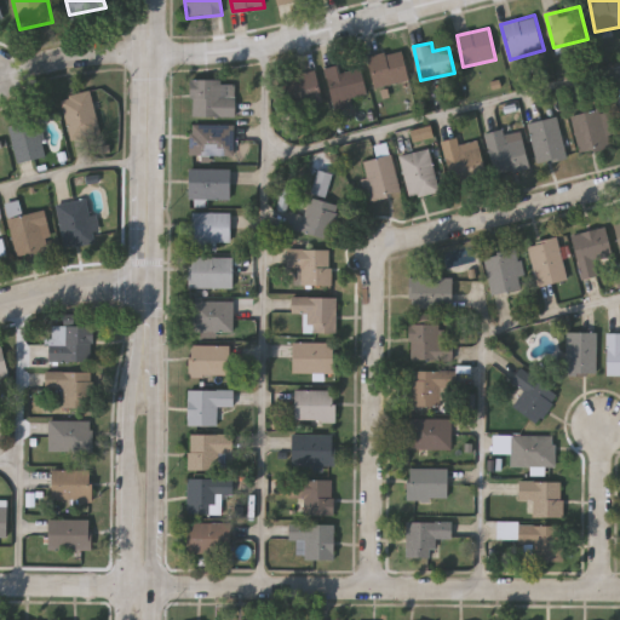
[(369,57),(402,50),(409,80),(375,89),(369,57)]
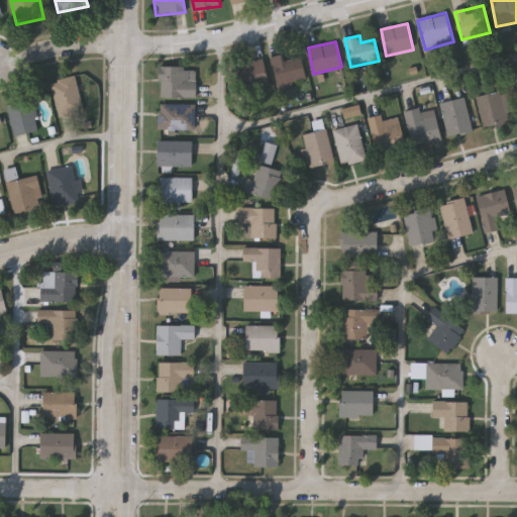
[(307,78),(293,82),(295,89),(281,93),(272,57),(282,55),(284,62),(302,58),(307,78)]
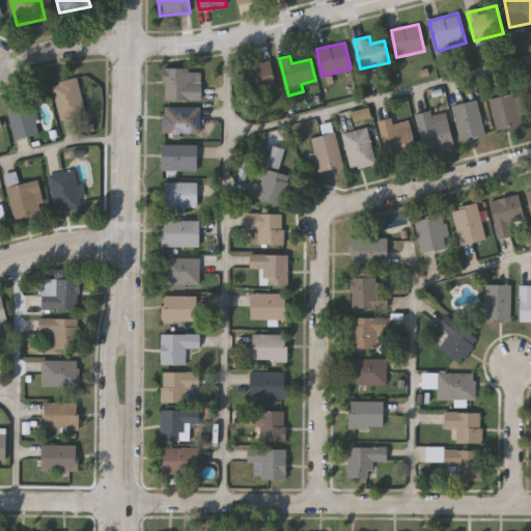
[(277,86),(255,92),(248,66),(270,60),(277,86)]
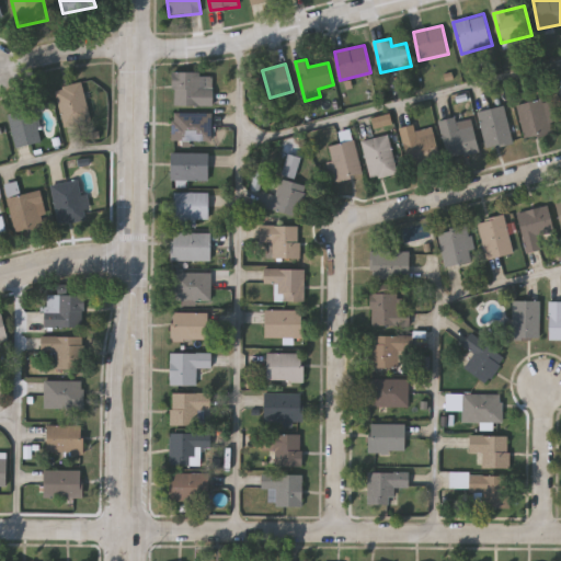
[(213,107),(173,107),(173,72),(213,72),(213,107)]
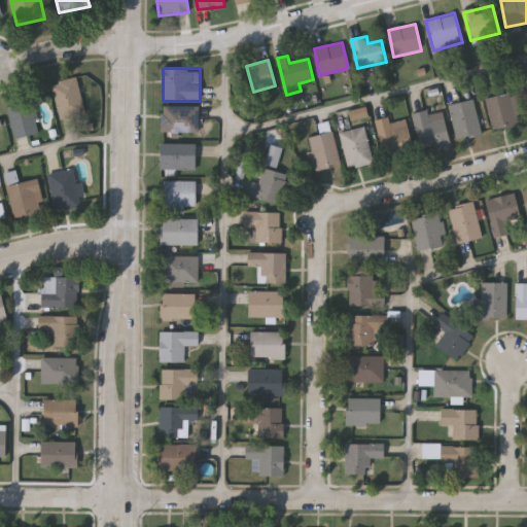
[(85,112),(60,118),(51,83),(76,77),(85,112)]
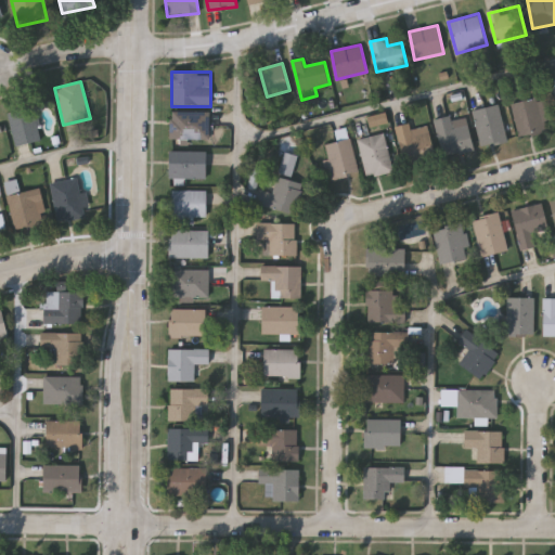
[(550,131),(520,139),(512,105),(542,98),(550,131)]
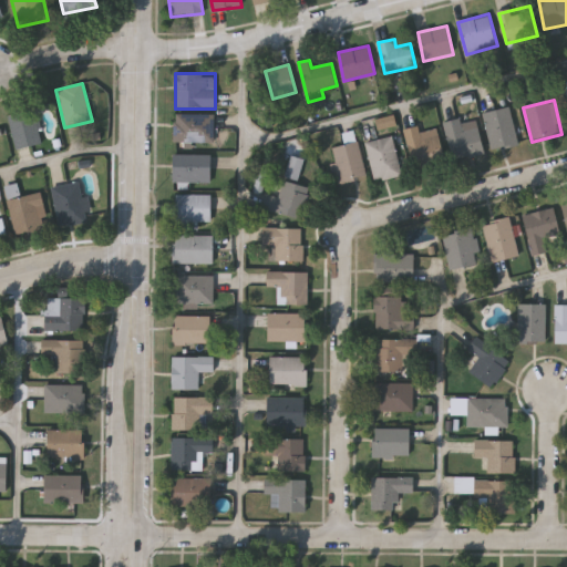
[(519,144),(493,150),(484,113),(509,106),(519,144)]
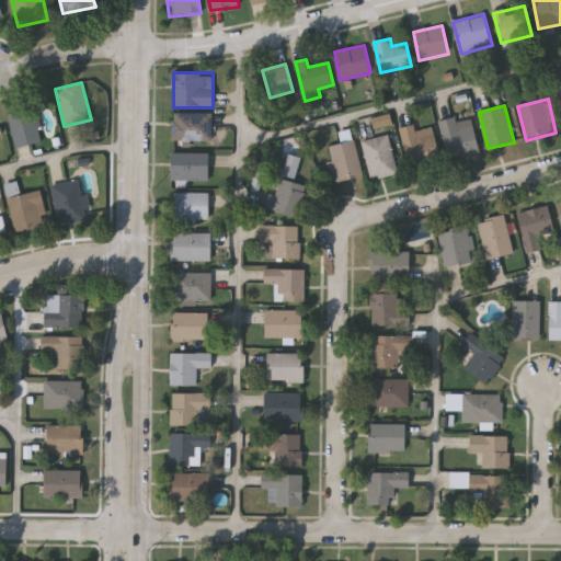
[(8,114),(35,107),(43,140),(15,147),(8,114)]
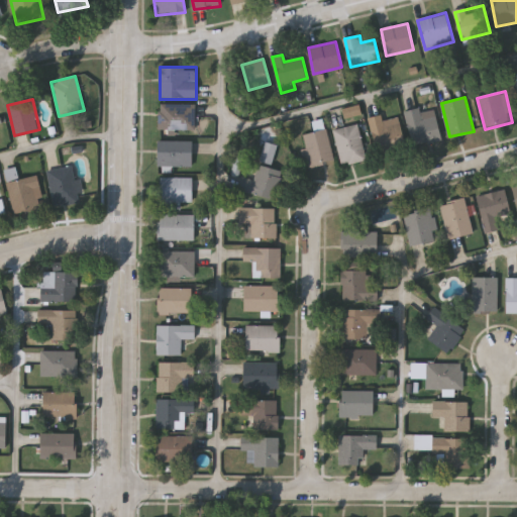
[(160,130),(160,105),(196,105),(196,130),(160,130)]
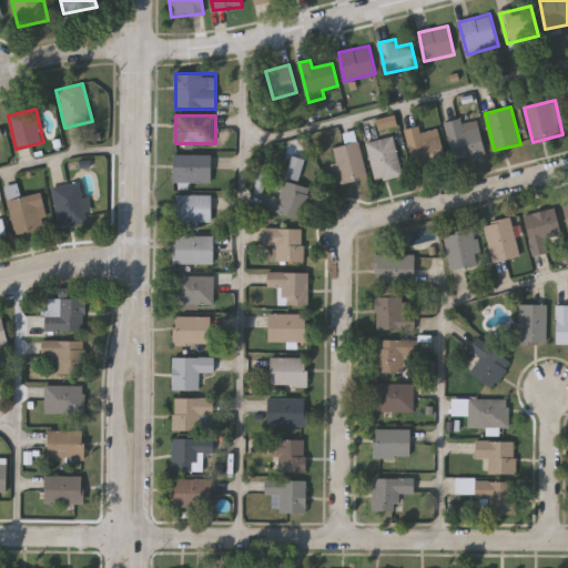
[(484,155),(452,161),(446,122),(462,119),(464,130),(479,128),(484,155)]
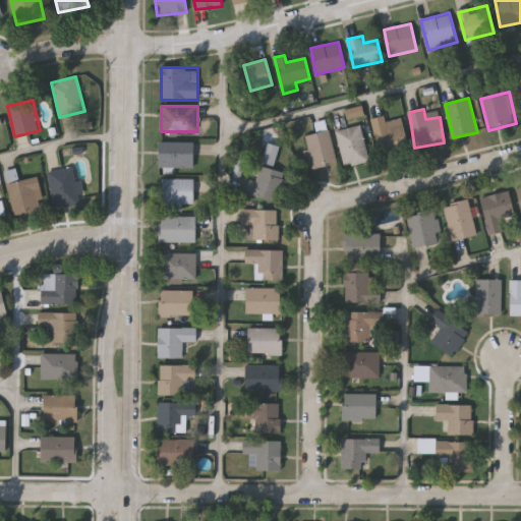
[(402,118),(408,147),(381,153),(372,118),(385,116),(386,122),(402,118)]
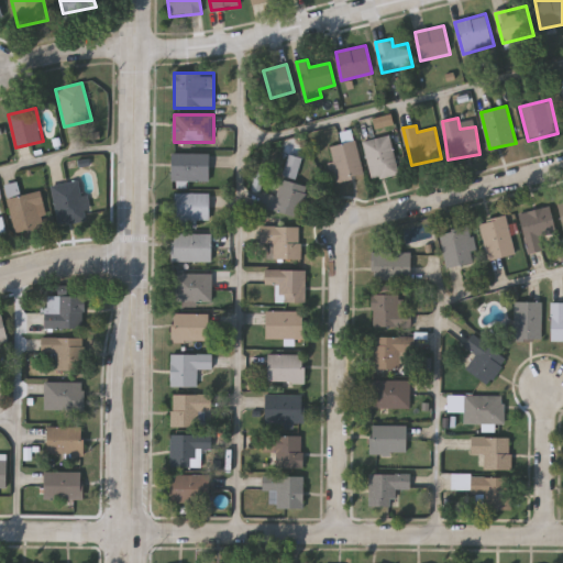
[(364,142),(390,135),(399,174),(372,180),(364,142)]
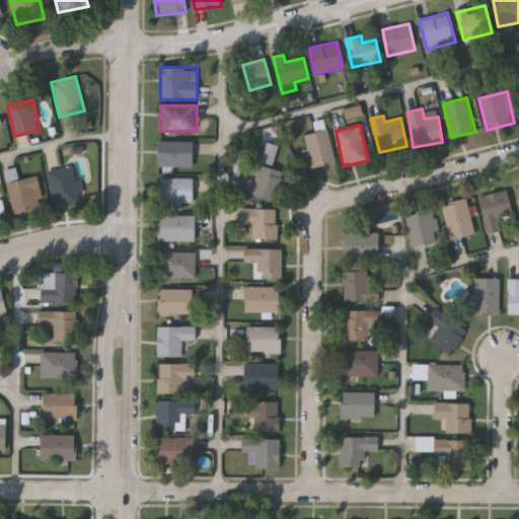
[(335,163),(308,168),(302,135),(328,130),(335,163)]
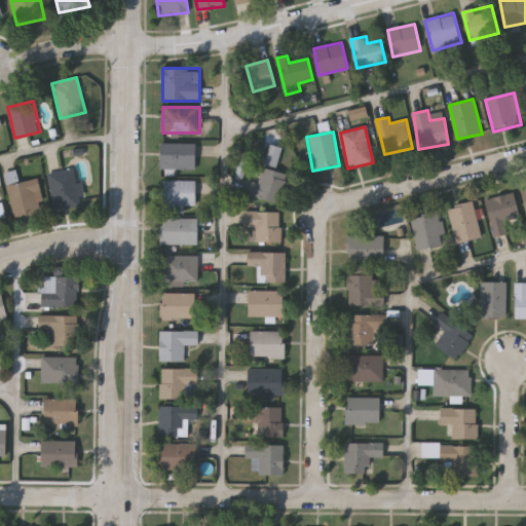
[(196,168),(160,168),(160,144),(196,144),(196,168)]
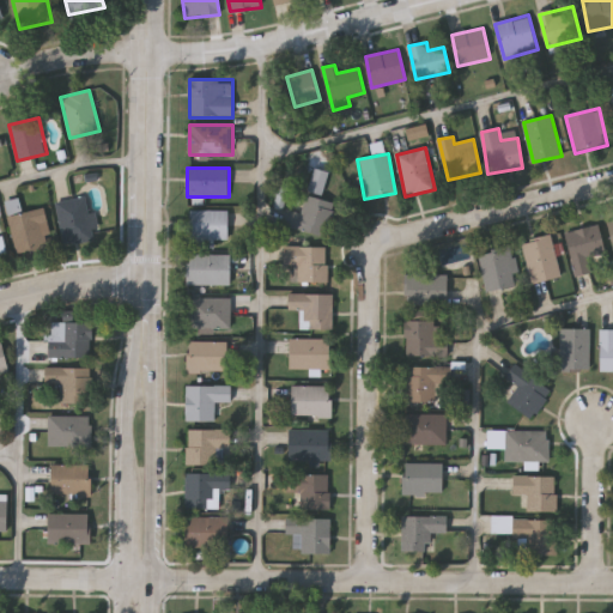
[(283,226),(286,210),(303,213),(314,169),(328,173),(322,199),(337,202),(328,237),(283,226)]
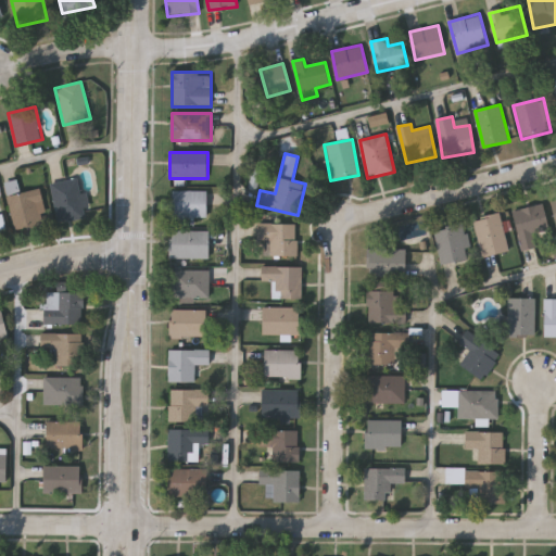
[(55,220),(51,181),(78,178),(79,192),(85,191),(88,217),(55,220)]
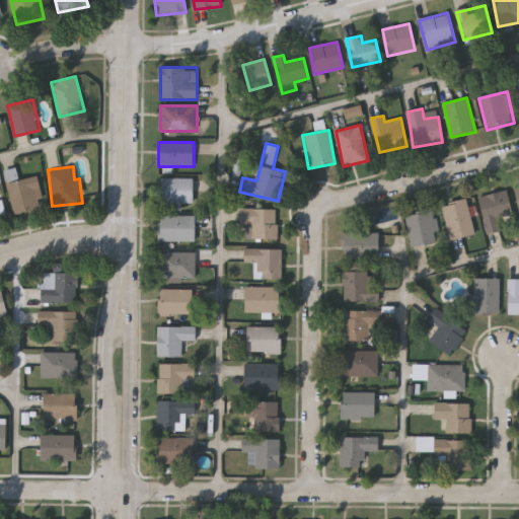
[(38,175),(45,210),(13,216),(6,181),(38,175)]
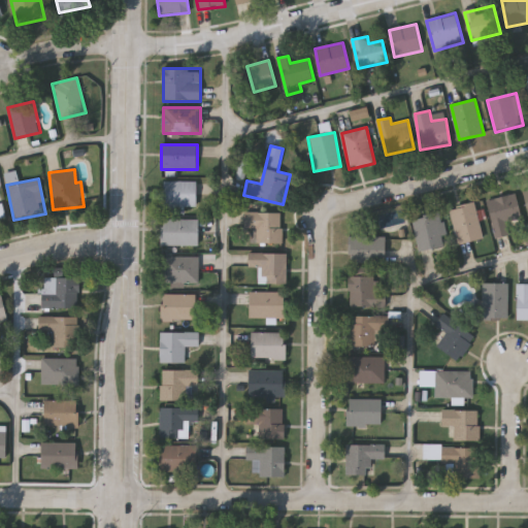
[(186,207),(186,212),(163,212),(163,182),(197,182),(197,207),(186,207)]
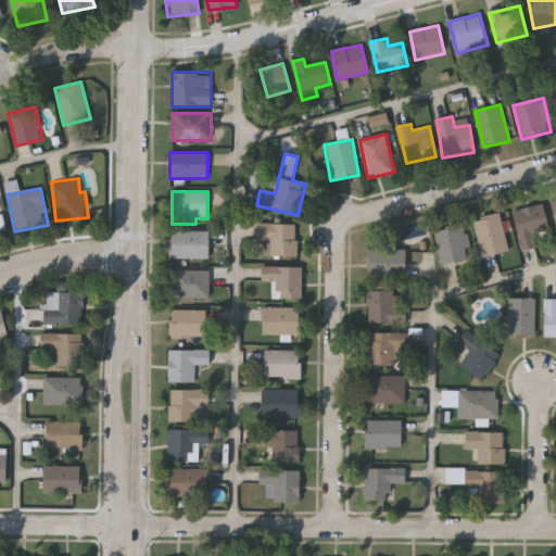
[(521,252),(513,211),(544,204),(550,230),(533,234),(536,249),(521,252)]
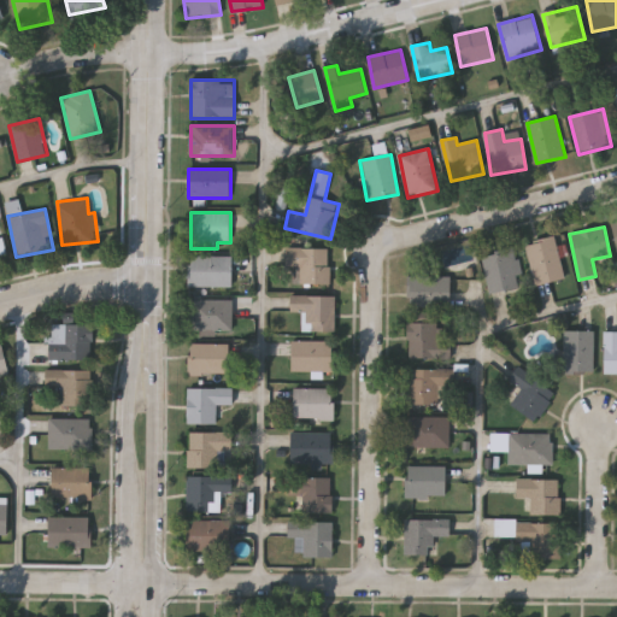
[(536,286),(527,244),(557,238),(565,278),(536,286)]
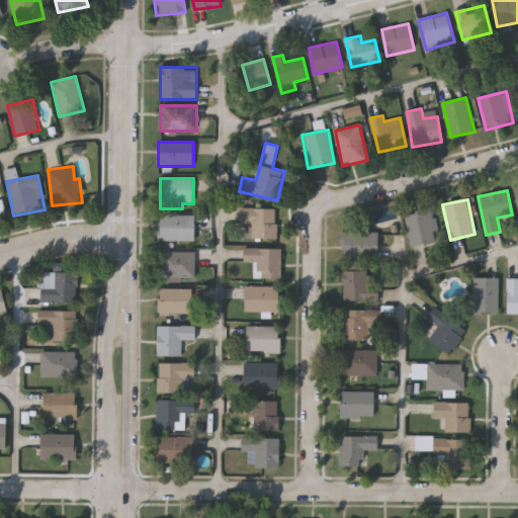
[(246,238),(246,225),(241,225),(241,208),(277,208),(277,238),(246,238)]
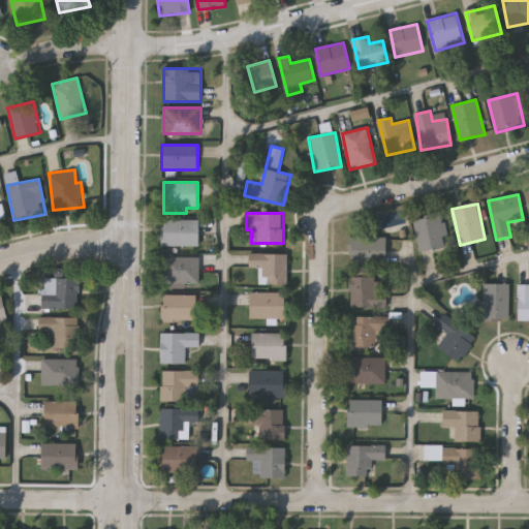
[(413,219),(441,213),(449,246),(421,252),(413,219)]
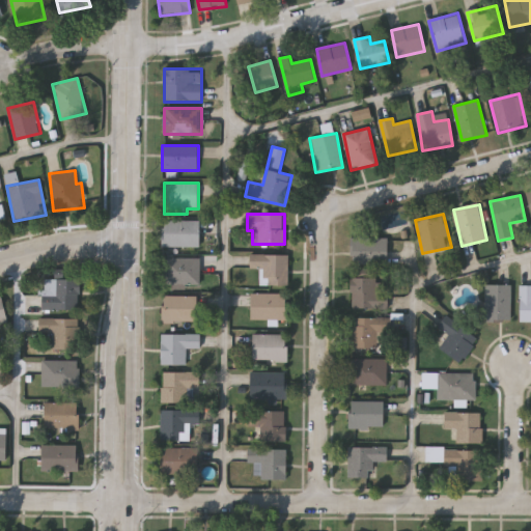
[(200,221),(200,248),(162,248),(162,221),(200,221)]
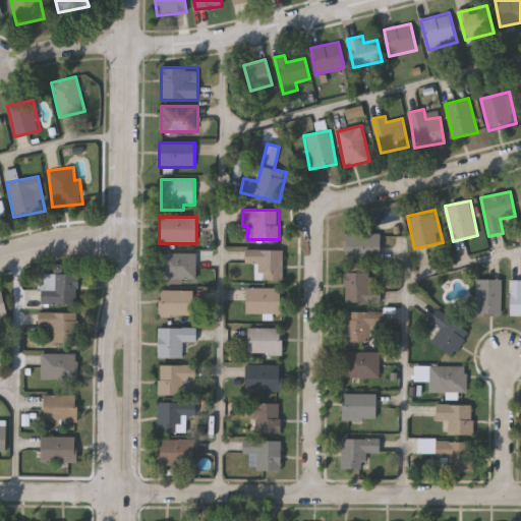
[(381,259),(345,259),(345,234),(381,234),(381,259)]
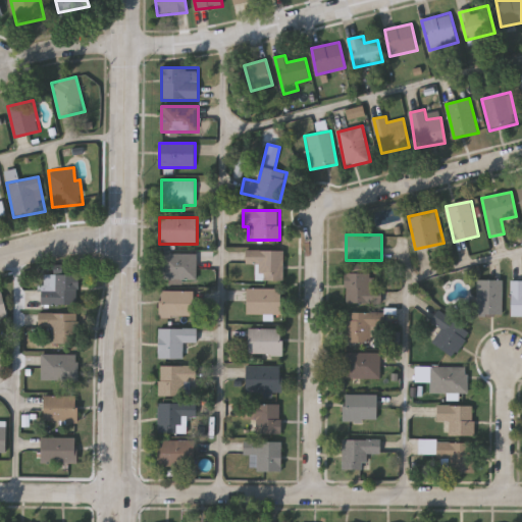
[(284,251),(284,281),(257,281),(257,264),(246,264),(246,251),(284,251)]
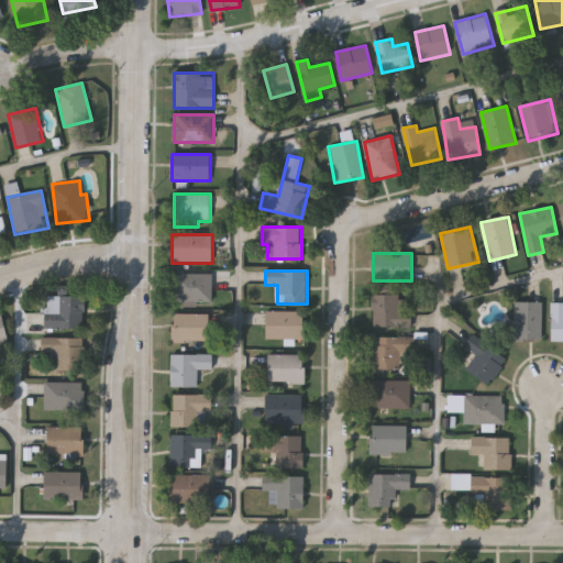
[(212,274),(212,301),(175,301),(175,274),(212,274)]
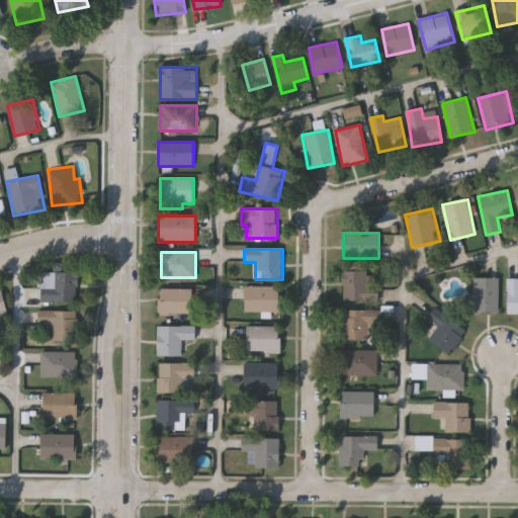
[(365,262),(350,263),(350,271),(366,270),(365,262)]
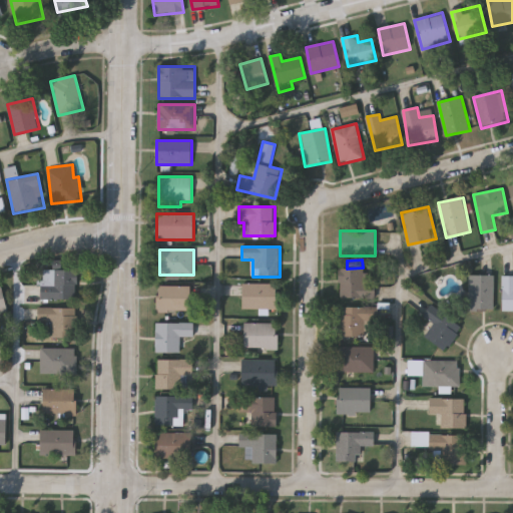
[(78,269),(78,300),(42,300),(42,269),(78,269)]
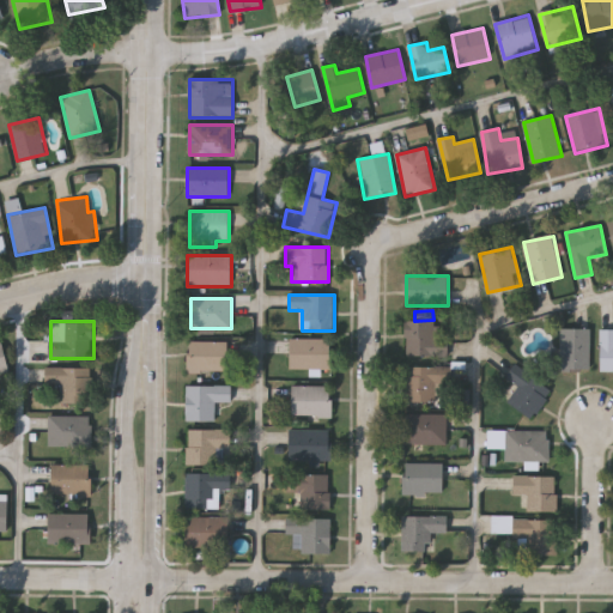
[(406,321),(448,321),(448,358),(406,358),(406,321)]
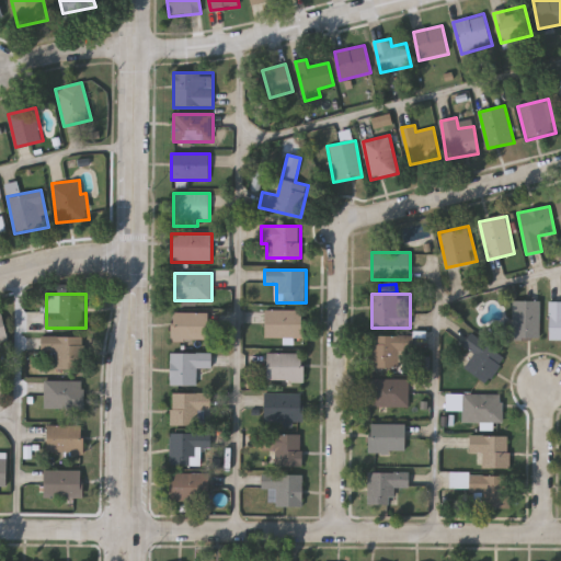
[(513,341),(513,301),(540,301),(540,341),(513,341)]
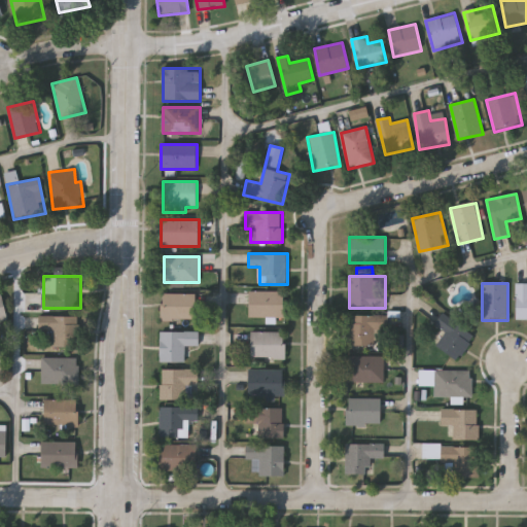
[(526,320),(516,320),(516,284),(526,284),(526,320)]
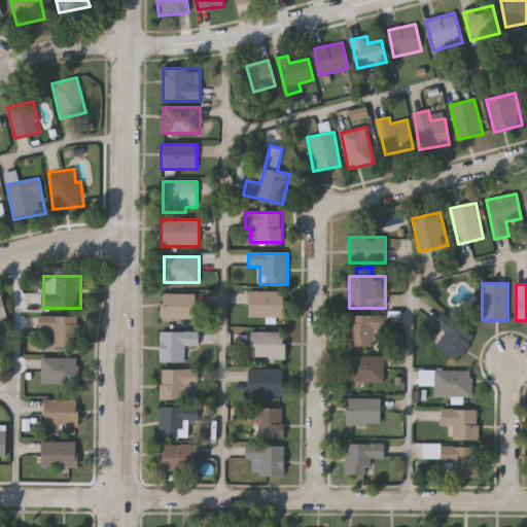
[(249,317),(249,292),(285,292),(285,317),(249,317)]
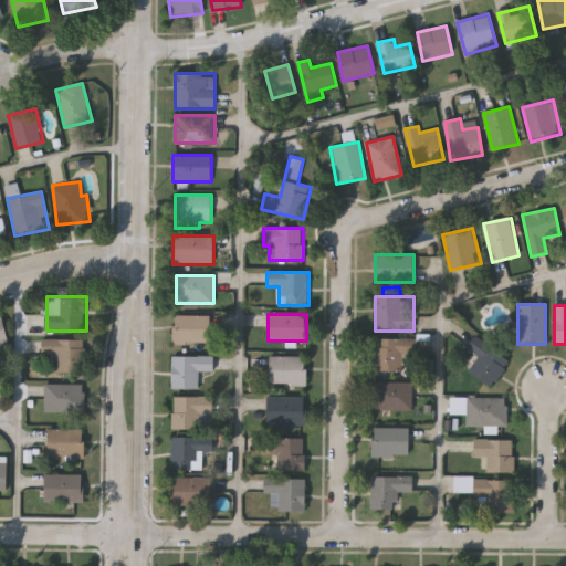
[(210,316),(210,344),(173,344),(173,316),(210,316)]
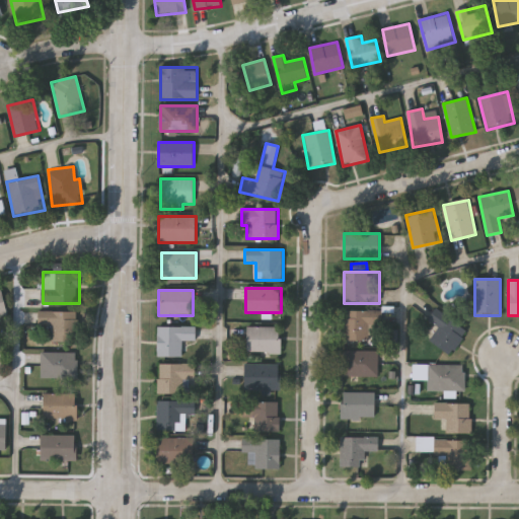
[(0,291),(3,291),(9,315),(0,316),(0,291)]
